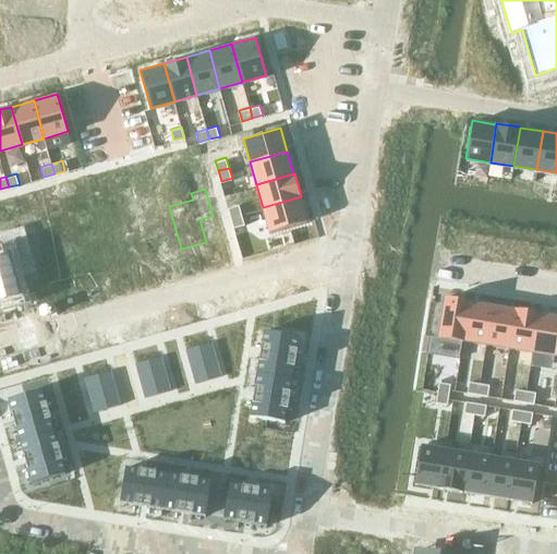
[(301,196),(263,207),(269,230),(306,219),(300,197),(301,197),(301,196)]
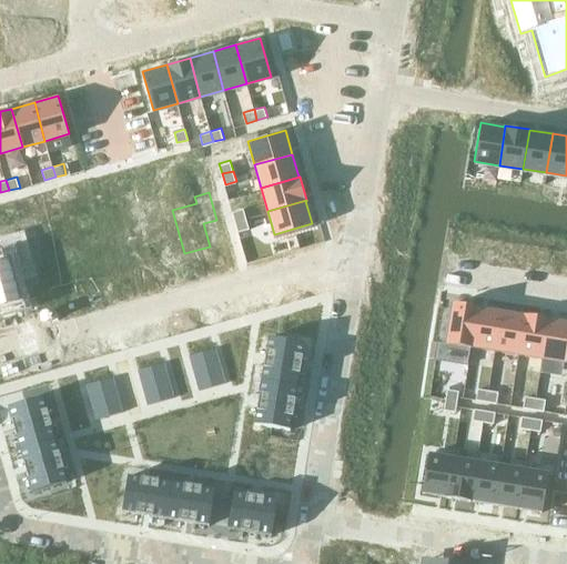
[(243,207),(232,209),(235,220),(246,217),(243,207)]
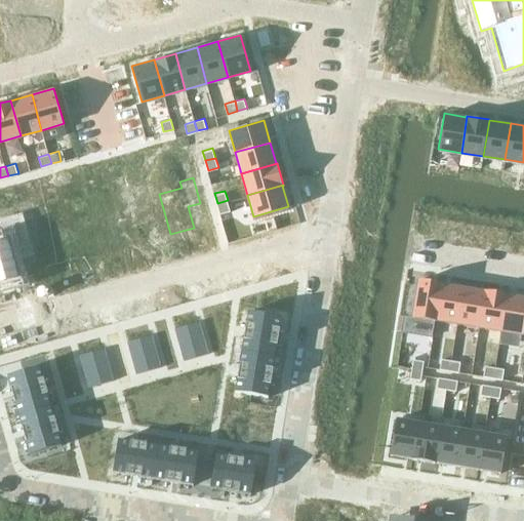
[(135,194),(122,198),(129,223),(142,219),(148,241),(170,234),(159,194),(136,200),(135,194)]
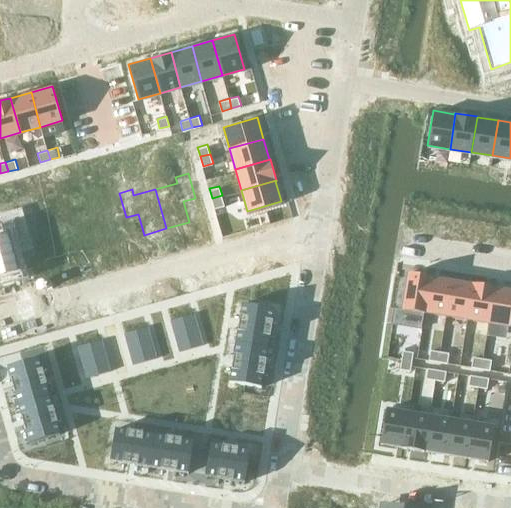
[(222,195),(212,198),(215,208),(224,205),(222,195)]
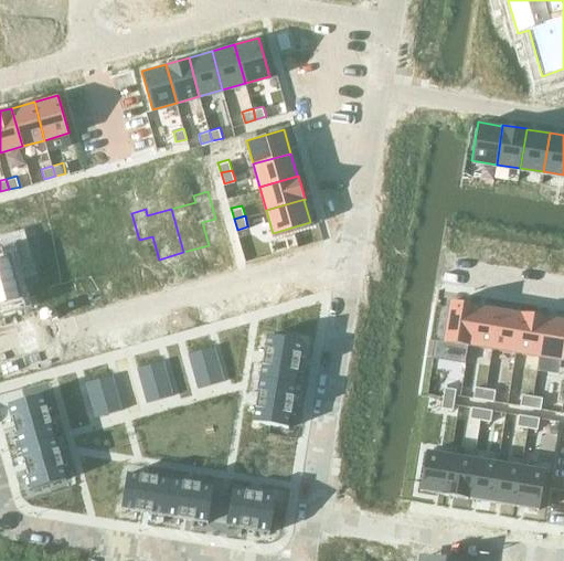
[(102,229),(77,235),(91,278),(116,272),(108,249),(121,245),(115,218),(99,222),(102,229)]
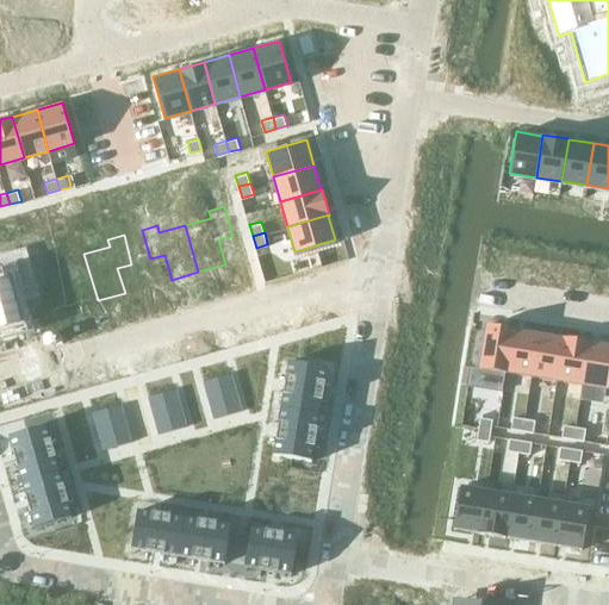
[(56,254),(41,259),(49,288),(63,284),(70,309),(98,300),(84,254),(58,261),(56,254)]
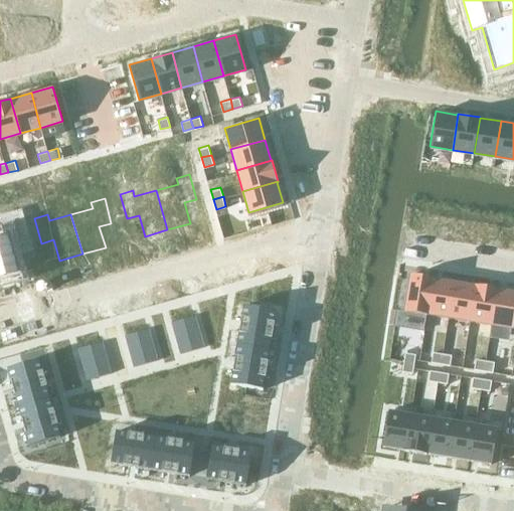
[(5,232),(0,233),(0,277),(18,272),(12,250),(24,247),(16,216),(2,220),(5,232)]
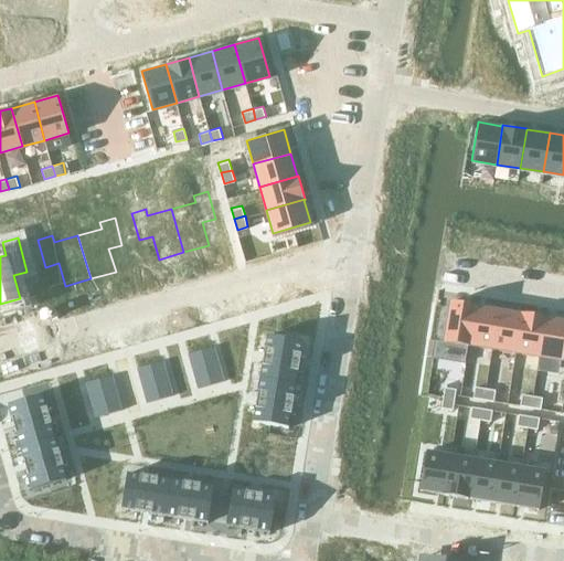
[(450,299),(444,340),(468,343),(475,304),(450,299)]
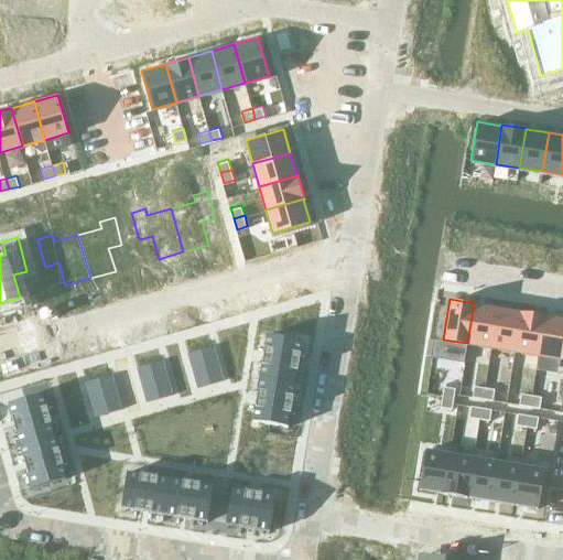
[(474,303),(467,343),(468,343),(490,346),(497,308),(474,304),(474,303)]
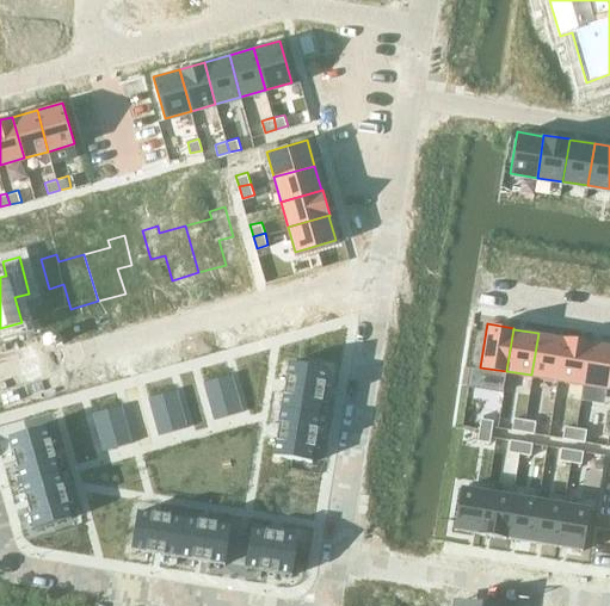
[(538,333),(531,375),(558,378),(564,336),(538,333)]
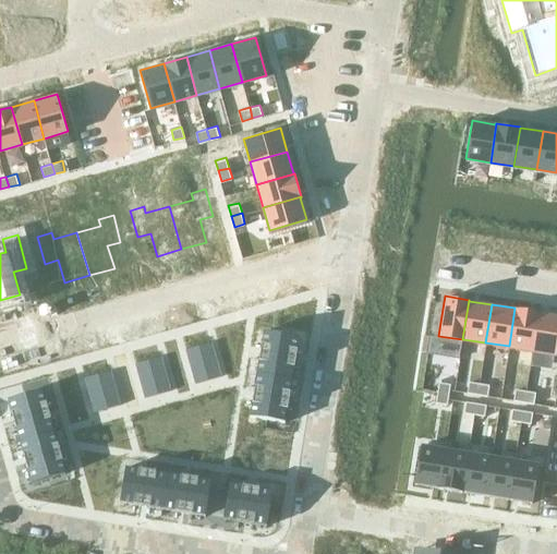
[(515,308),(509,346),(532,350),(539,311),(515,308)]
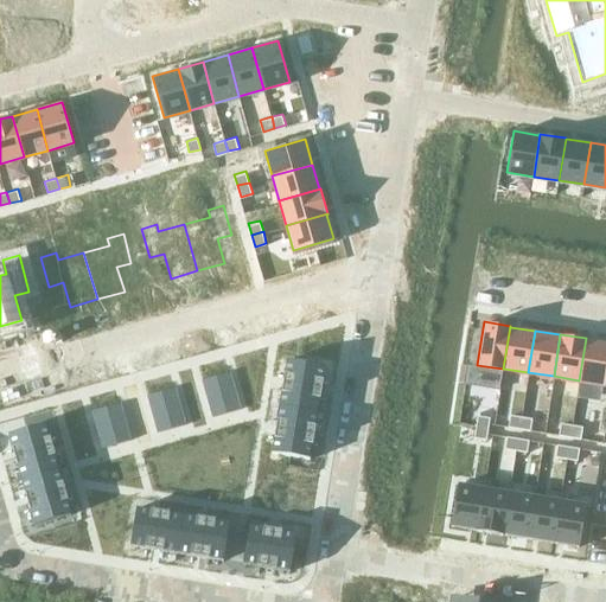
[(586,338),(579,380),(605,384),(605,341),(586,339),(586,338)]
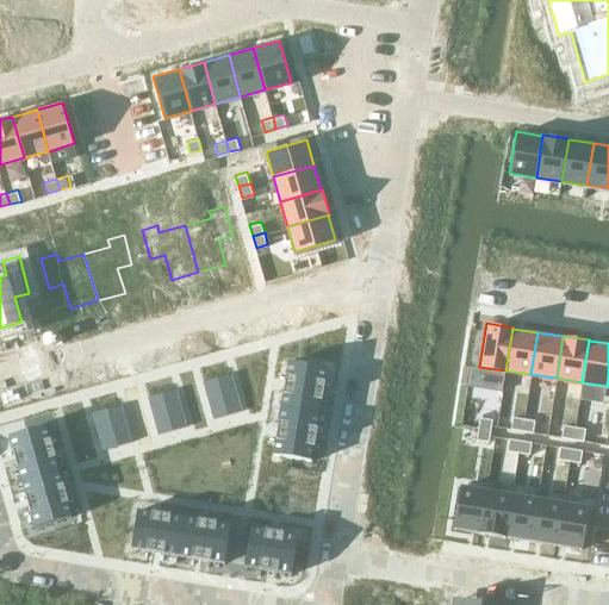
[(289,360),(284,382),(304,386),(308,362),(289,360)]
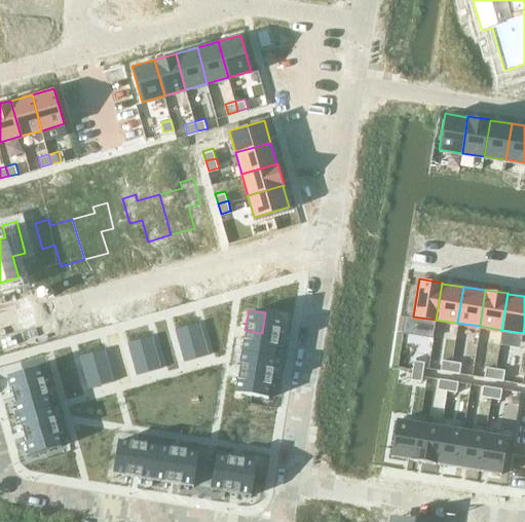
[(265,312),(262,333),(278,336),(282,315),(265,312)]
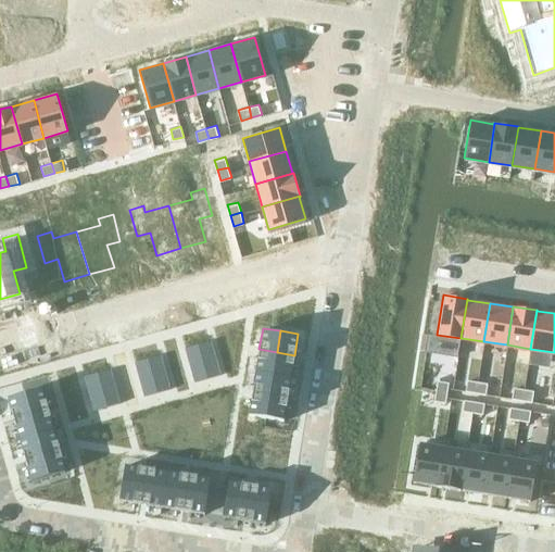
[(211,339),(198,342),(200,351),(213,348),(211,339)]
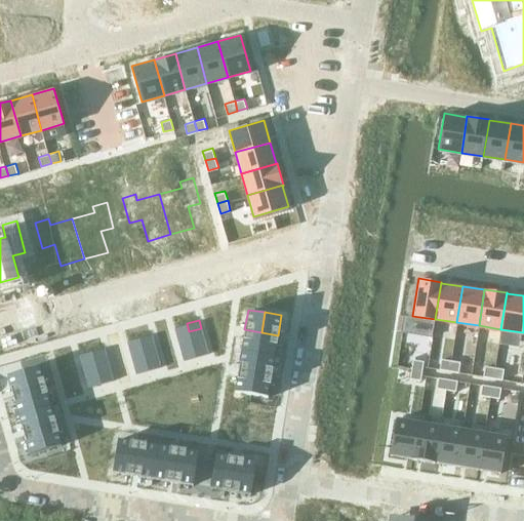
[(187,323),(175,327),(177,334),(189,331),(187,323)]
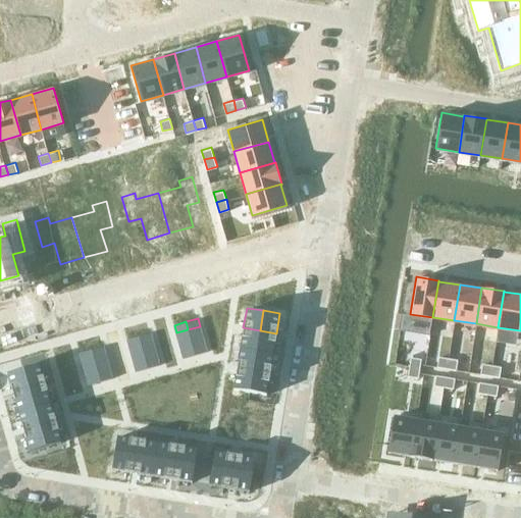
[(200,326),(188,329),(190,338),(202,334),(200,326)]
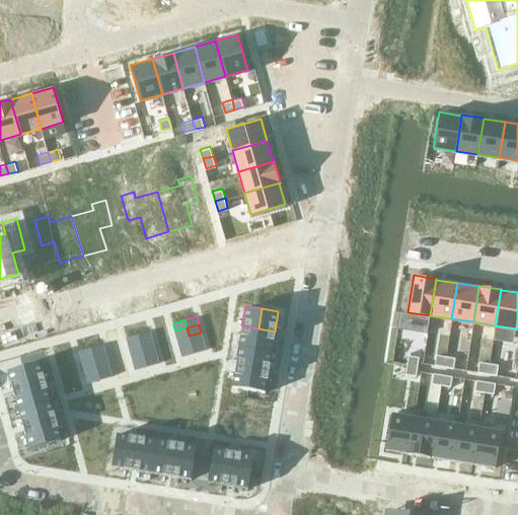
[(241,325),(238,346),(254,348),(259,328),(241,325)]
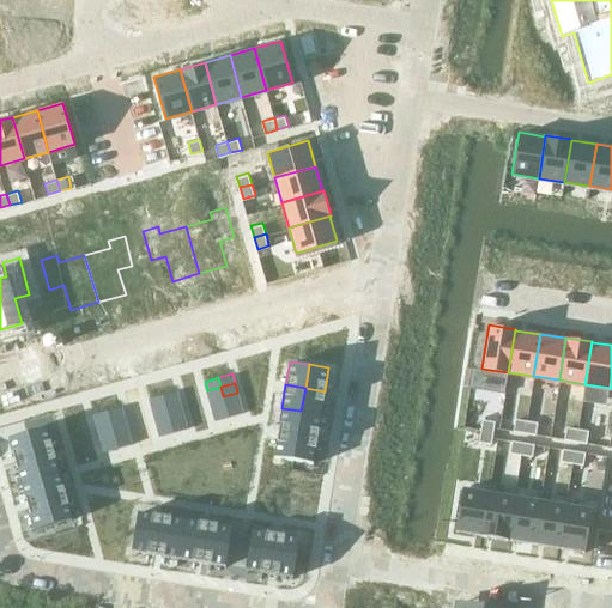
[(220,387),(207,390),(210,400),(223,396),(220,387)]
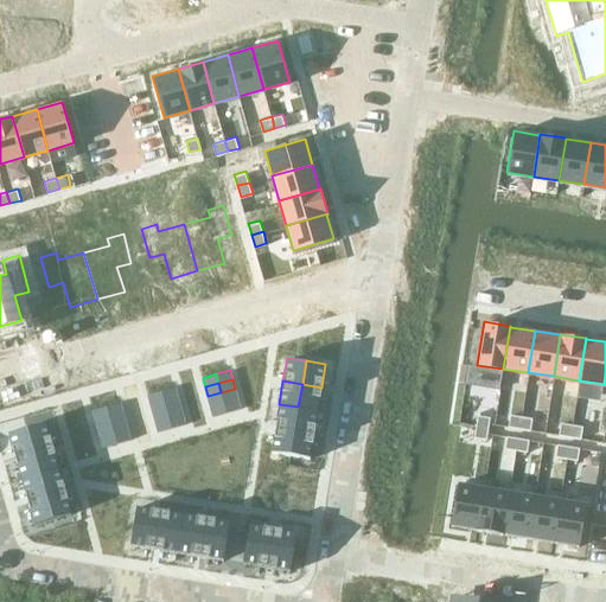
[(303,384),(298,407),(318,410),(321,388),(303,384)]
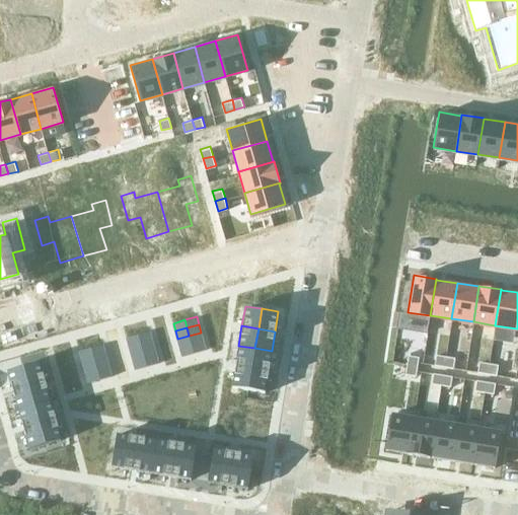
[(149,329),(138,333),(140,341),(152,338),(149,329)]
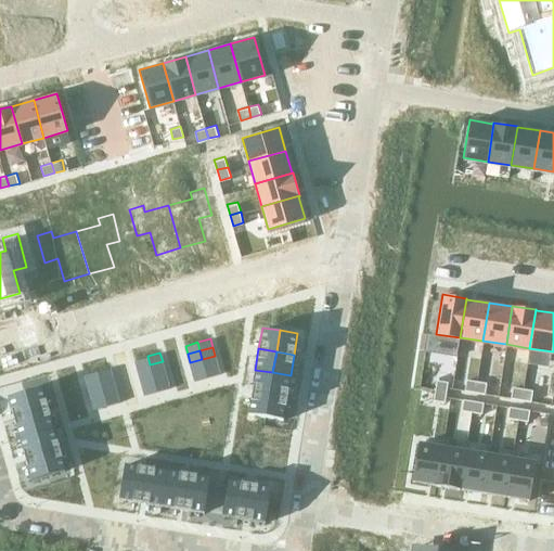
[(147,356),(134,359),(137,368),(150,364),(147,356)]
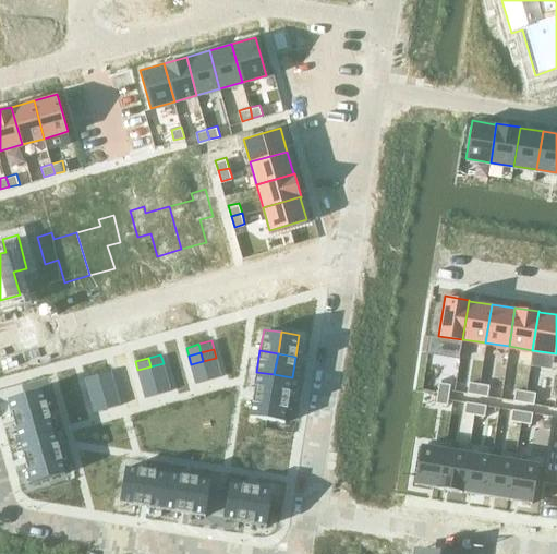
[(216,358),(203,361),(206,369),(218,365),(216,358)]
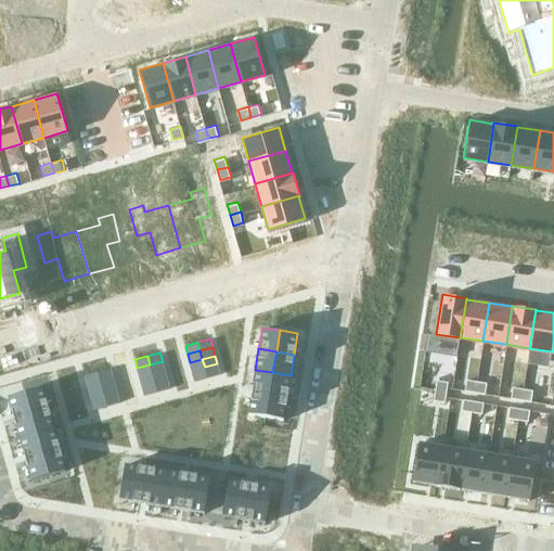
[(202,359),(190,362),(192,371),(205,367),(202,359)]
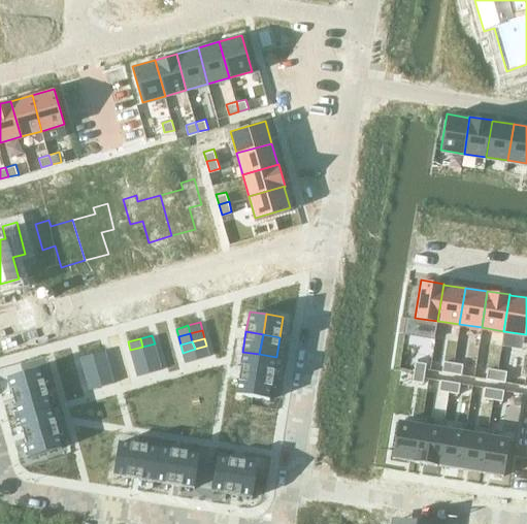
[(155,344),(142,347),(144,354),(157,351),(155,344)]
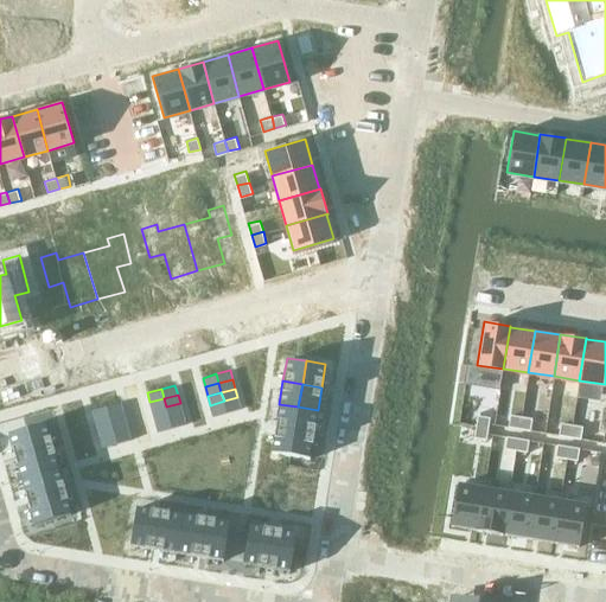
[(237,397),(224,401),(227,410),(240,407),(237,397)]
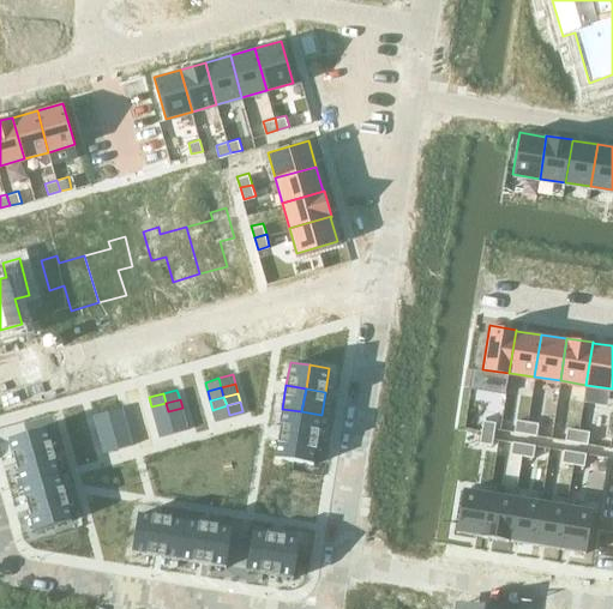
[(166,403),(151,406),(155,416),(168,411),(166,403)]
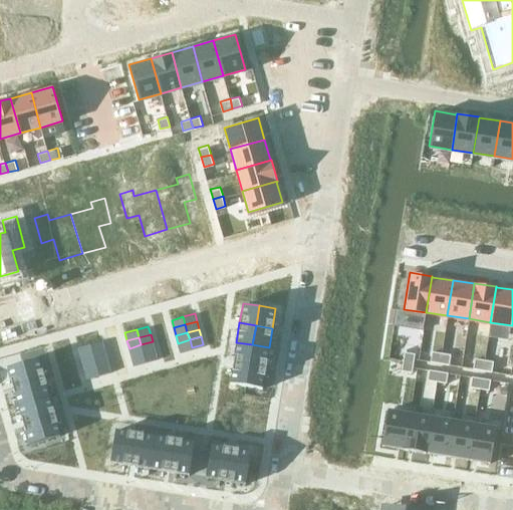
[(101,339),(90,342),(92,350),(103,346),(101,339)]
